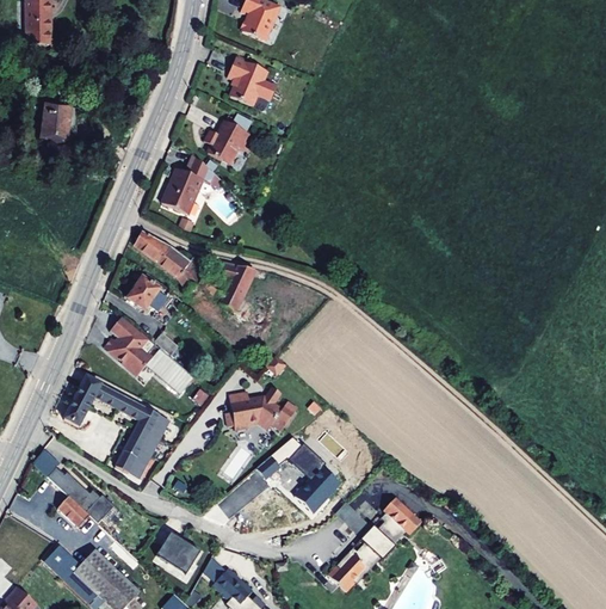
[(50,0),(28,1),(28,43),(50,44),(50,0)]
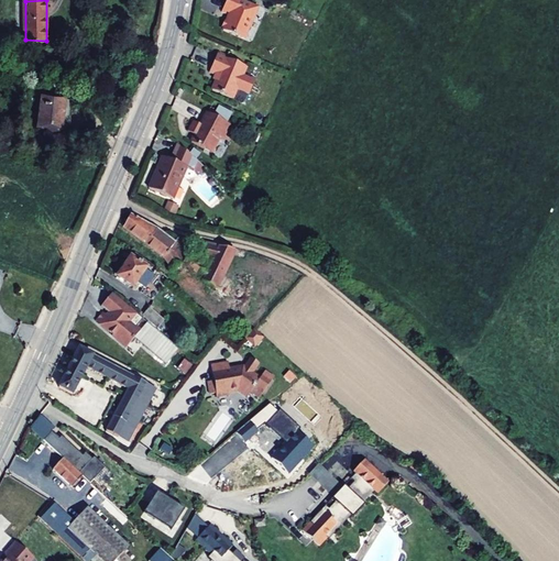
[(226,28),(247,36),(254,18),(253,17),(255,12),(255,8),(251,7),(253,2),(249,0),(227,0),(223,9),(228,11),(229,9),(233,10),(230,18),(227,17),(223,25),(227,25),(226,28)]
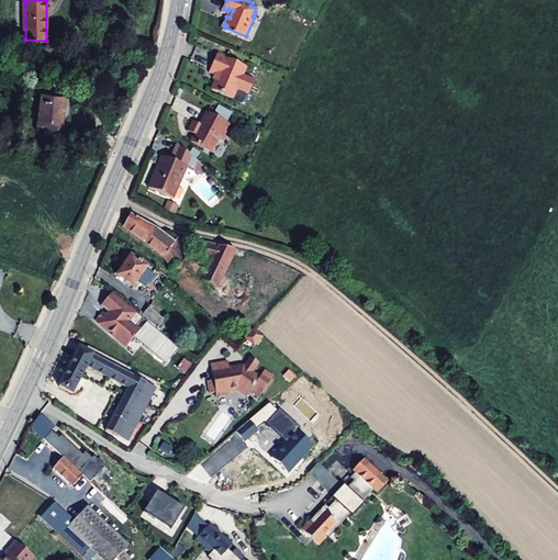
[(219,52),(211,69),(218,71),(215,77),(219,78),(214,88),(234,96),(238,85),(248,89),(252,88),(254,82),(252,79),(243,75),(247,64),(219,52)]
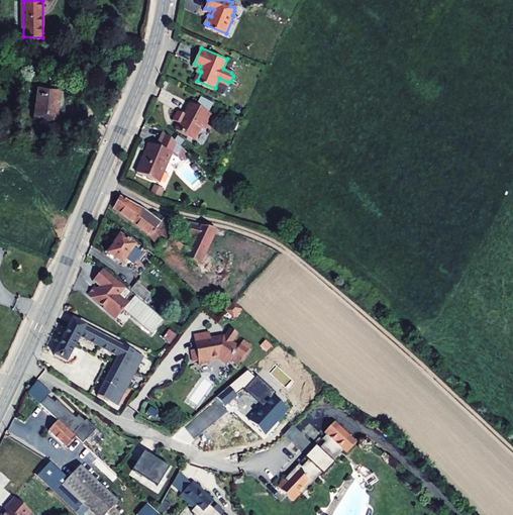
[(38,86),(34,118),(45,119),(46,115),(57,116),(60,89),(38,86)]
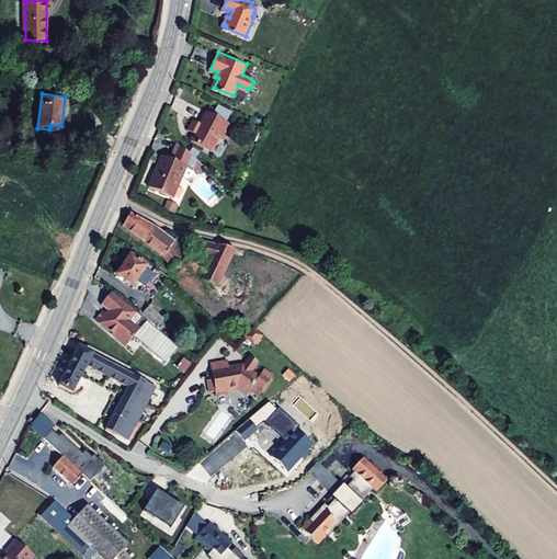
[(195,132),(192,139),(212,149),(220,135),(223,136),(230,122),(207,110),(201,122),(195,118),(190,128),(195,132)]
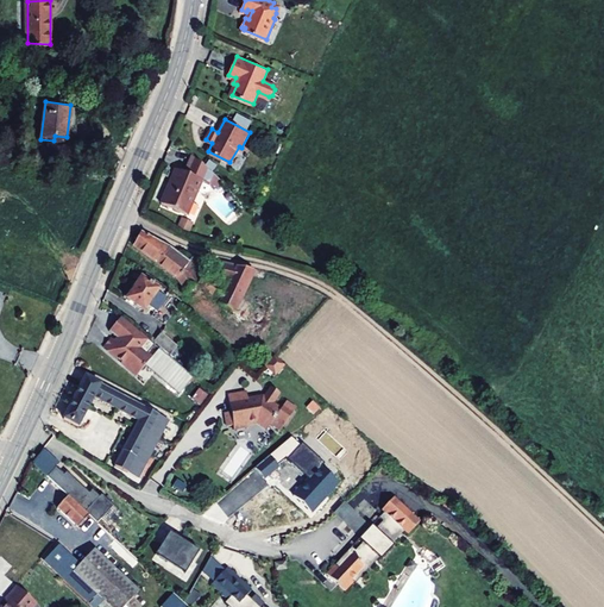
[(221,177),(193,152),(186,169),(177,166),(162,200),(188,211),(202,176),(219,183),(221,177)]
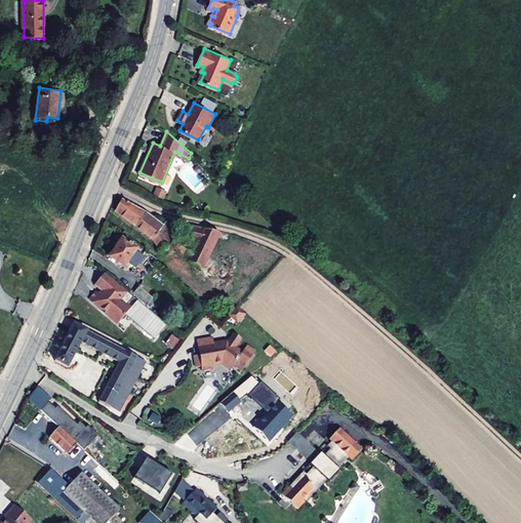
[(159,197),(161,190),(151,186),(148,193),(159,197)]
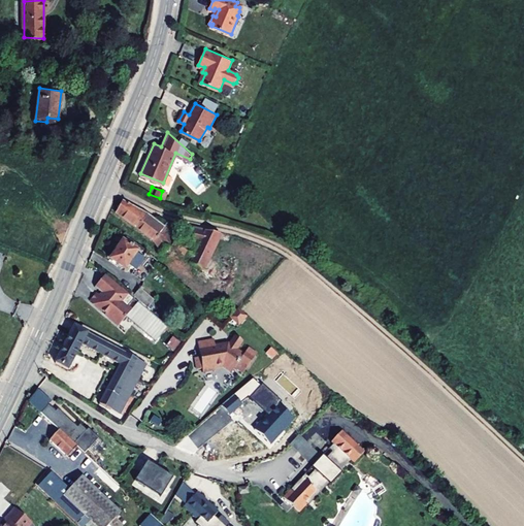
[(124,199),(117,211),(155,240),(154,241),(161,253),(170,245),(179,253),(191,261),(190,262),(209,275),(215,264),(209,260),(222,234),(195,227),(189,241),(201,243),(196,251),(173,233),(179,224),(168,222),(165,226),(146,211),(124,199)]
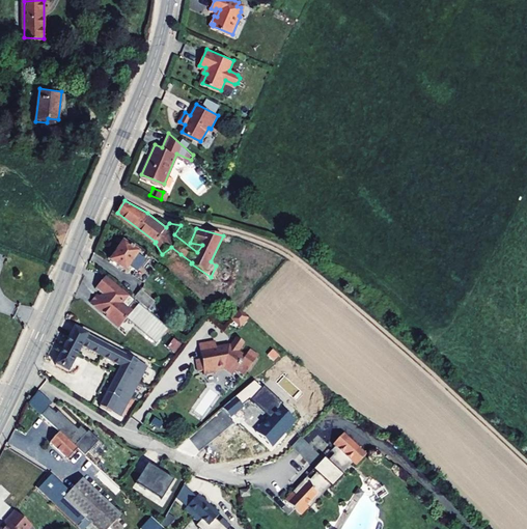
[(123,241),(111,260),(126,270),(130,266),(137,271),(145,258),(138,253),(139,251),(123,241)]
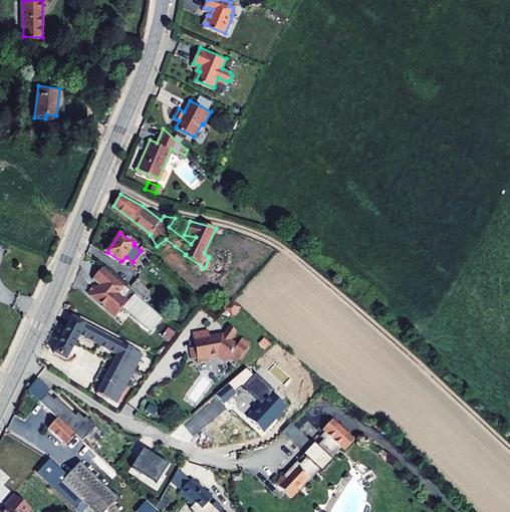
[(148,248),(146,251),(151,256),(154,253),(148,248)]
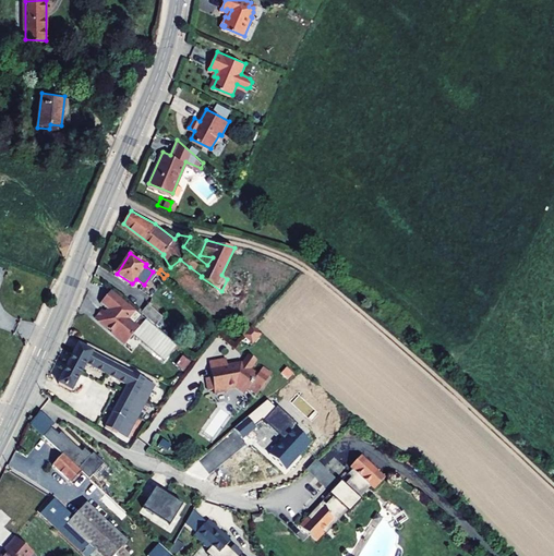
[(171,345),(106,289),(95,302),(103,309),(100,311),(97,309),(89,317),(120,342),(128,333),(159,359),(171,345)]
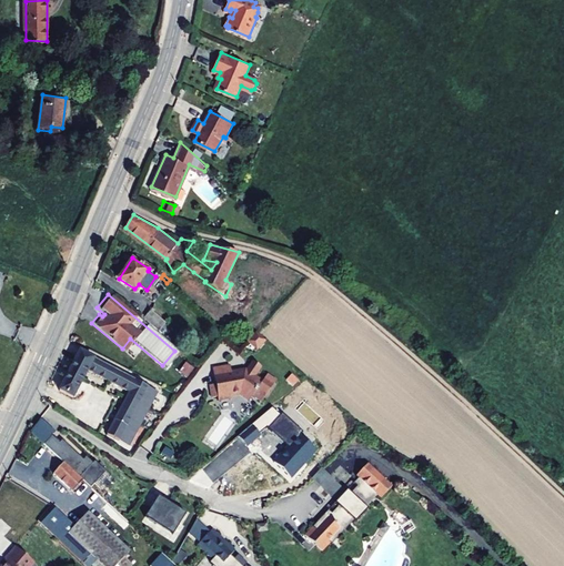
[(152,304),(140,317),(165,341),(172,333),(158,319),(162,313),(152,304)]
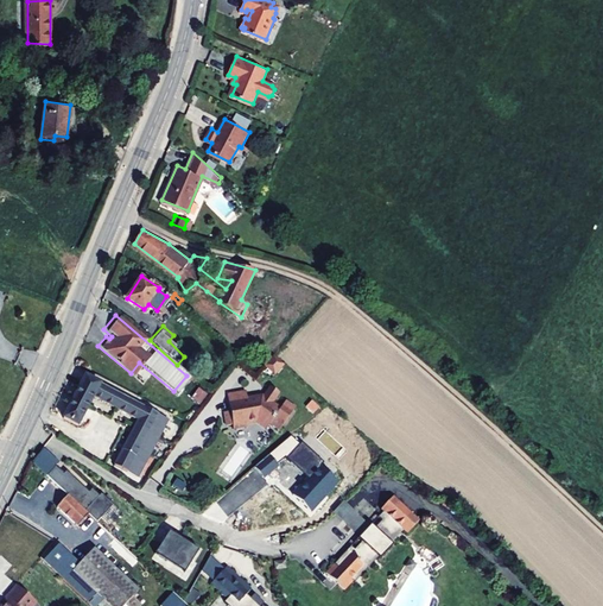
[(285,364),(274,354),(266,364),(275,373),(285,364)]
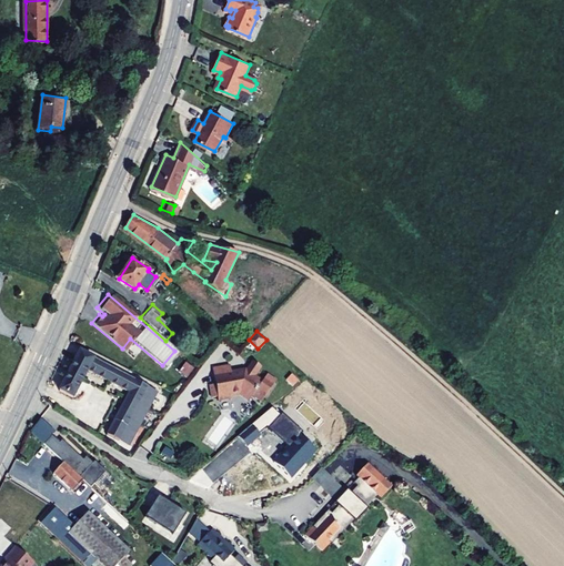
[(81,349),(60,388),(74,396),(89,369),(130,392),(108,433),(109,433),(129,444),(157,391),(81,349)]
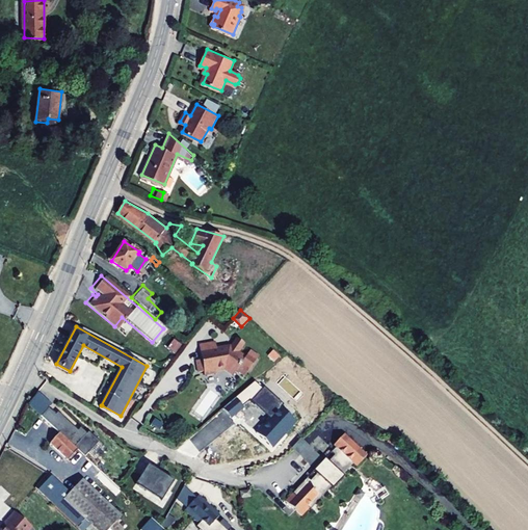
[(240,367),(247,372),(261,354),(252,348),(246,356),(239,350),(245,341),(239,337),(232,346),(231,345),(218,347),(217,340),(201,343),(203,358),(198,359),(200,371),(205,370),(206,373),(218,371),(217,368),(227,366),(236,372),(240,367)]
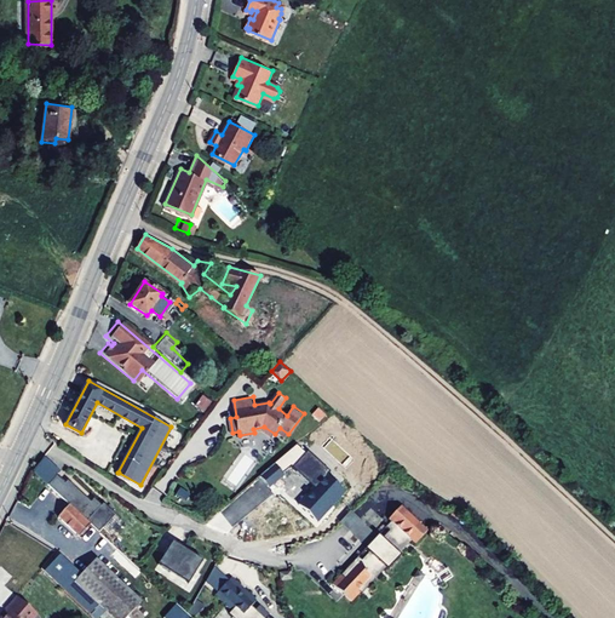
[(199,407),(205,400),(199,394),(193,402),(199,407)]
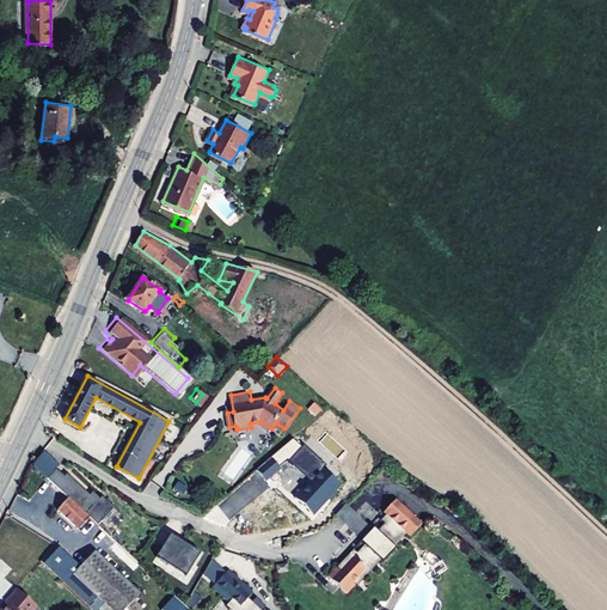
[(71,496),(59,508),(79,528),(91,514),(71,496)]
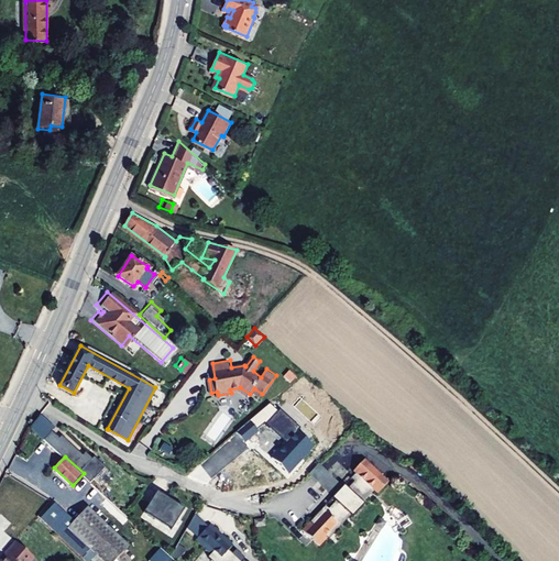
[(376,492),(388,480),(364,457),(352,469),(354,471),(350,476),(353,479),(347,485),(343,483),(331,496),(335,498),(329,505),(326,503),(302,528),(319,543),(327,536),(328,537),(350,513),(352,515),(364,502),(362,501),(373,488),(376,492)]
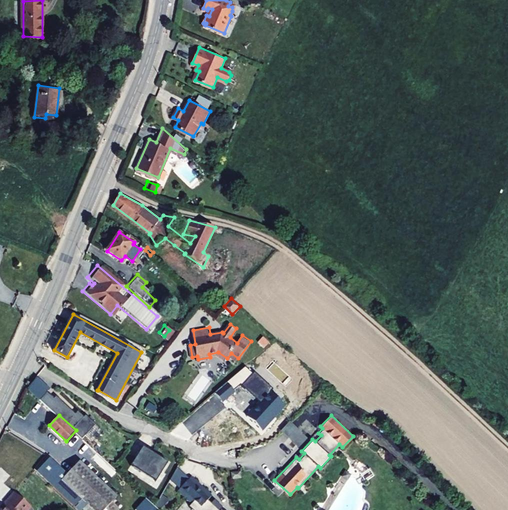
[(50,458),(39,469),(77,505),(84,498),(95,509),(103,509),(113,500),(117,495),(80,460),(67,473),(50,458)]
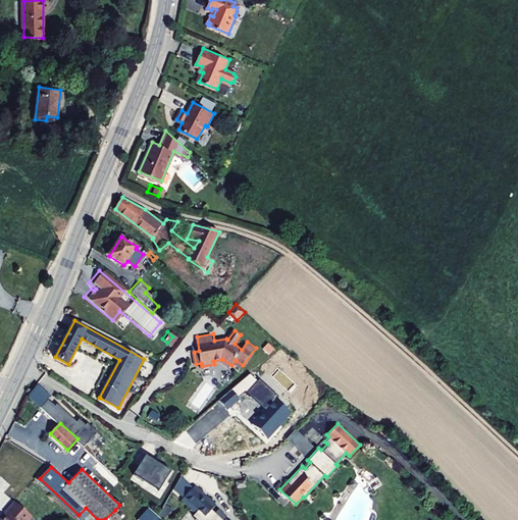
[(28,519),(33,516),(16,502),(6,513),(8,514),(2,519),(28,519)]
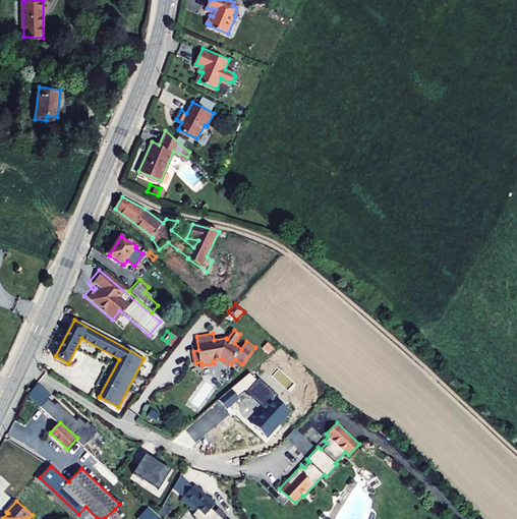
[(131,517),(133,518),(155,518),(157,517),(142,505),(131,517)]
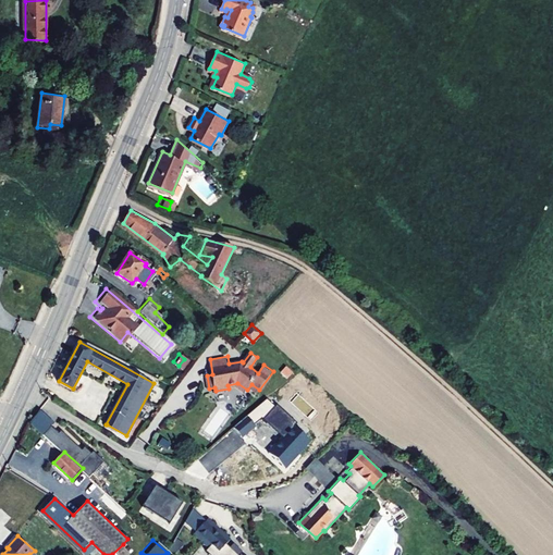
[(127,554),(131,552),(123,544),(112,554),(127,554)]
